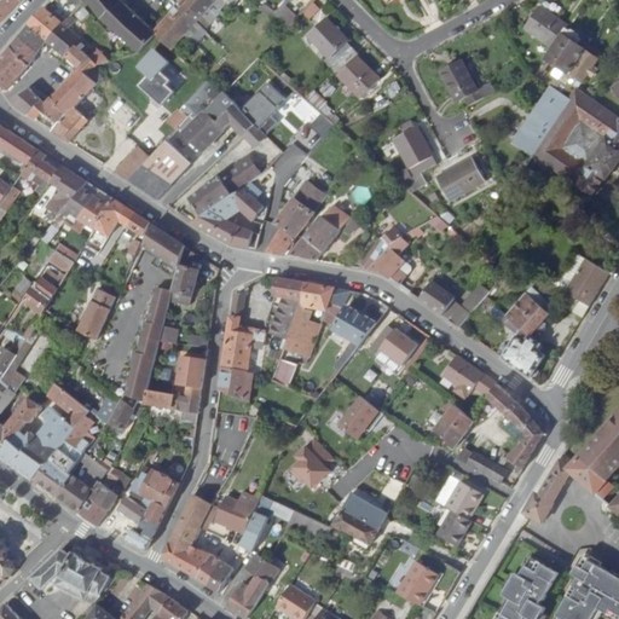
[(0,0),(0,18),(17,0),(0,0)]
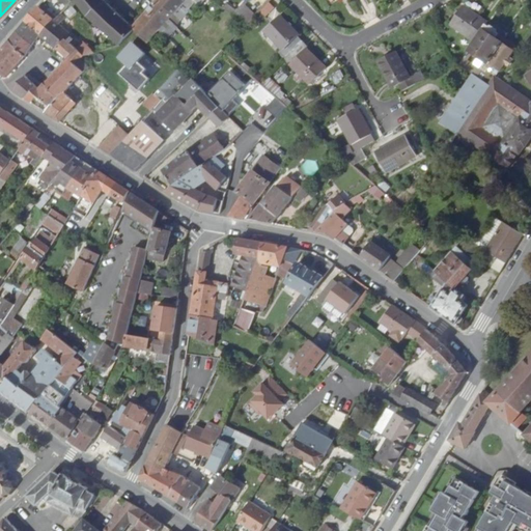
[(77,0),(86,12),(119,45),(136,27),(109,2),(106,0),(77,0)]
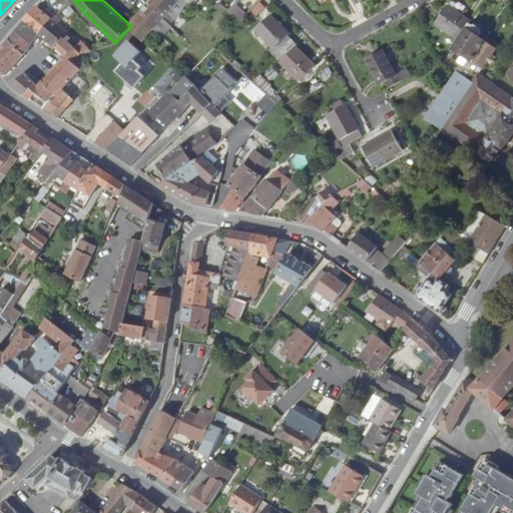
[(182,0),(154,0),(131,26),(145,42),(171,13),(182,0)]
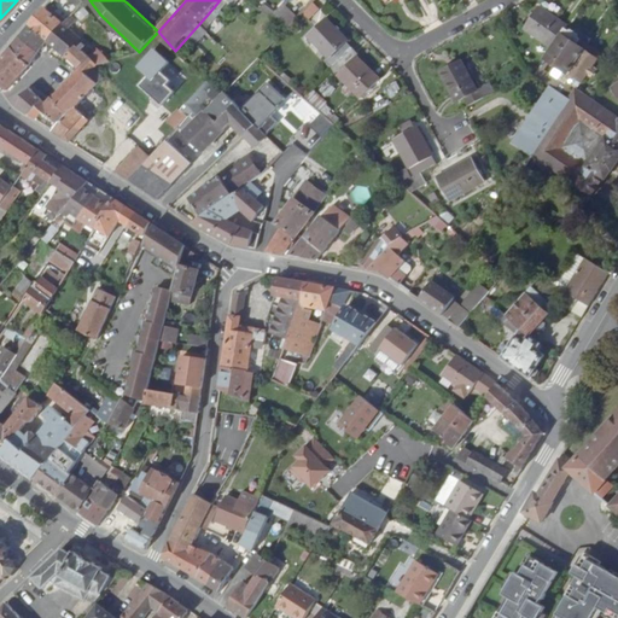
[(309,21),(319,9),(309,0),(299,12),(309,21)]
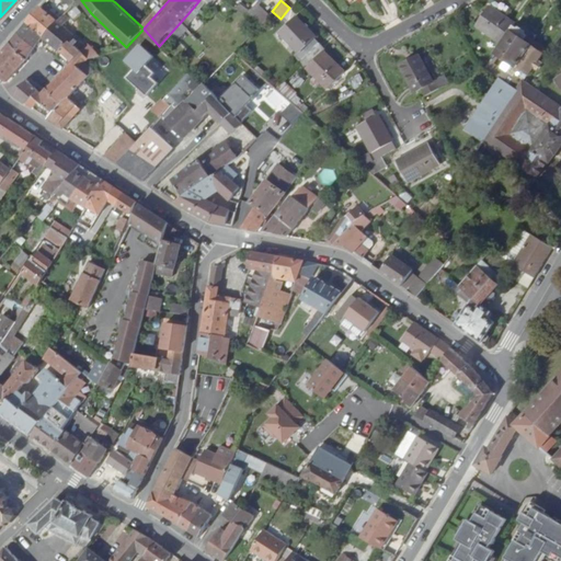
[(390,0),(382,0),(389,12),(396,9),(390,0)]
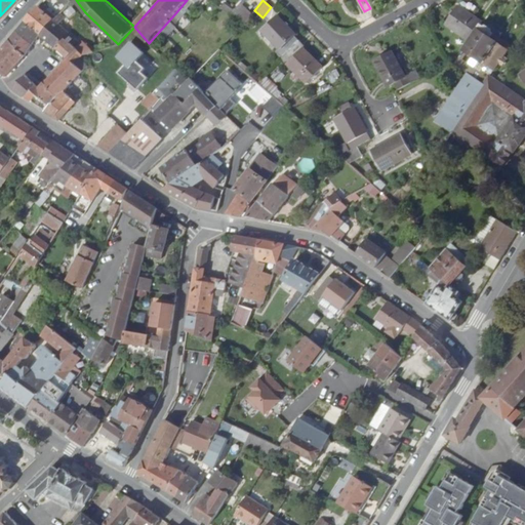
[(471,69),(467,74),(476,80),(482,84),(488,75),(497,62),(501,66),(506,58),(501,55),(506,48),(496,42),(496,40),(495,39),(494,38),(487,33),(490,30),(486,27),(487,24),(482,21),(479,22),(475,18),(476,16),(451,0),(450,0),(438,17),(463,36),(456,46),(459,48),(460,47),(477,58),(471,69)]
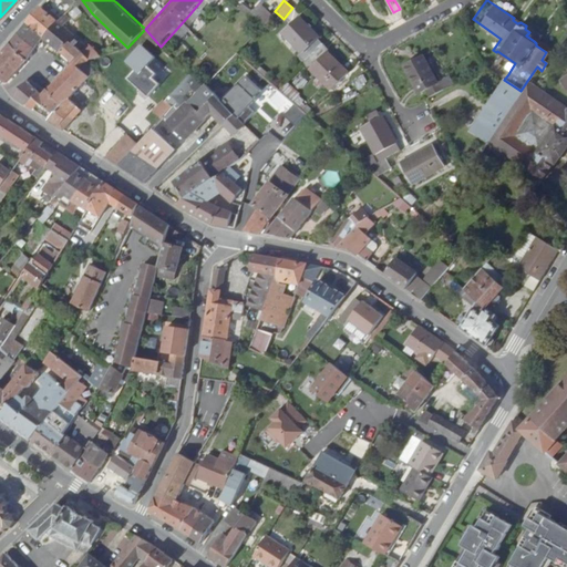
[(260,27),(271,14),(258,3),(251,11),(241,3),(237,9),(248,17),(260,27)]
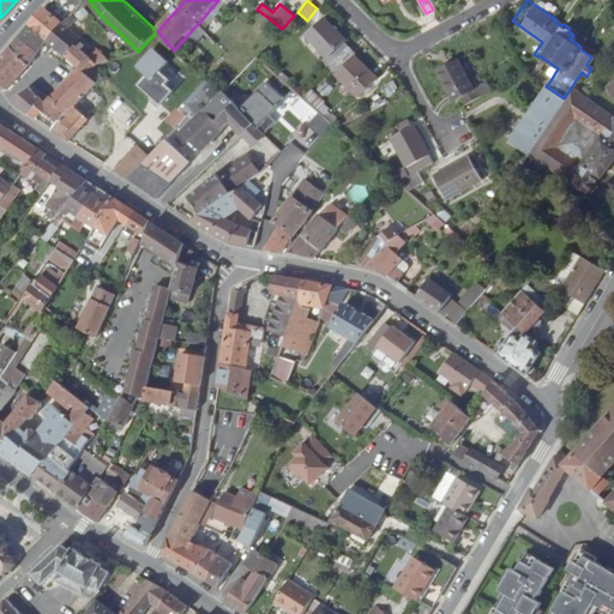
[(29,24),(48,40),(64,20),(58,16),(55,18),(44,8),(42,7),(29,24)]
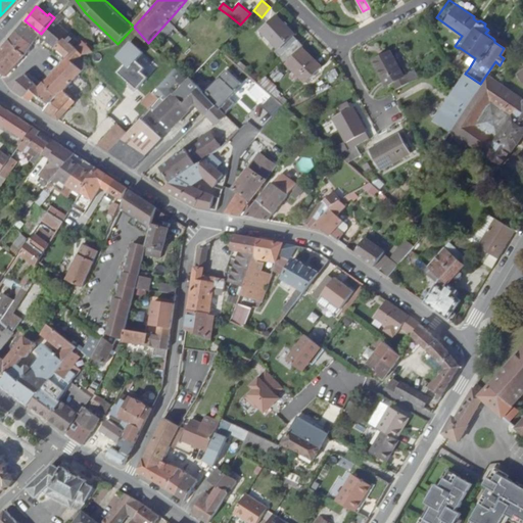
[(281,56),(297,39),(286,30),(287,29),(270,10),(254,27),(273,44),(270,47),(280,56),(281,56)]
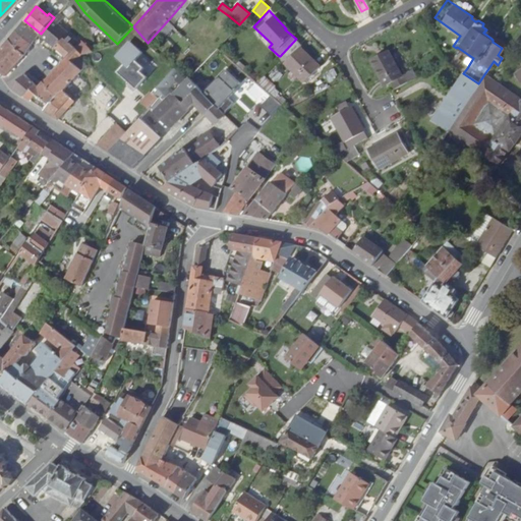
[(54,17),(41,34),(40,35),(56,48),(69,34),(57,23),(59,21),(54,17)]
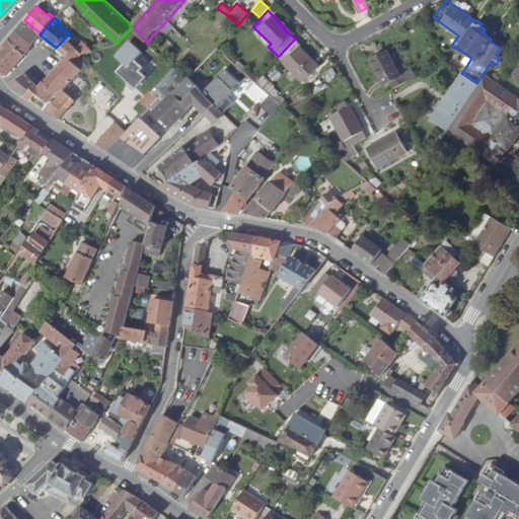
[(40,34),(41,33),(24,20),(16,30),(32,45),(40,34)]
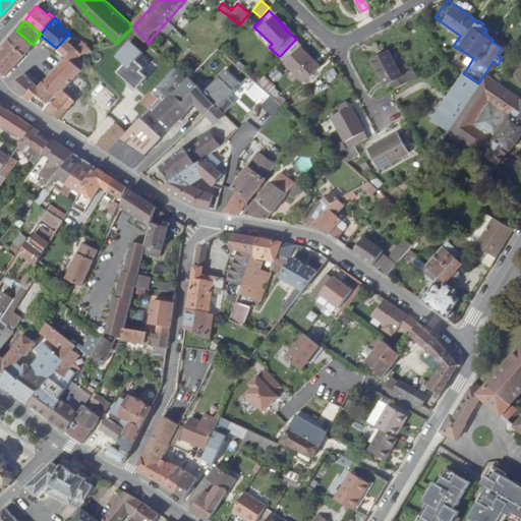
[(493,42),(502,48),(506,43),(486,30),(483,33),(490,38),(491,39),(493,40),(493,42)]
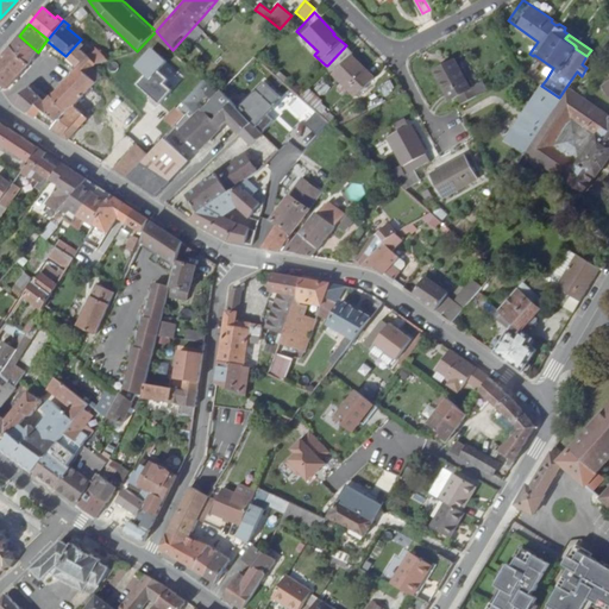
[(30,63),(38,52),(19,36),(11,45),(30,63)]
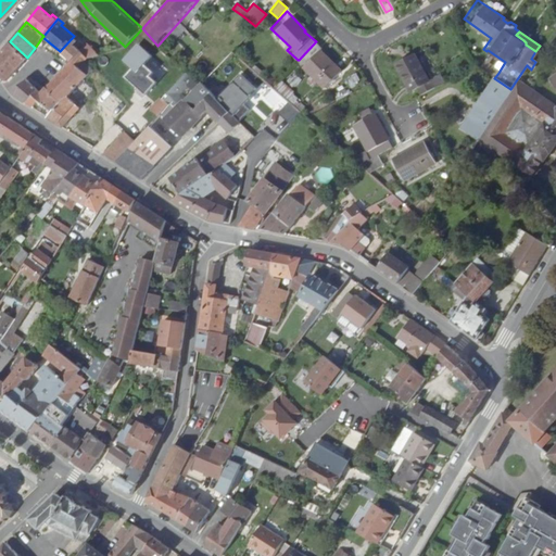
[(74,36),(60,51),(68,59),(66,62),(68,65),(73,61),(80,68),(87,61),(90,58),(83,51),(73,42),(76,38),(74,36)]
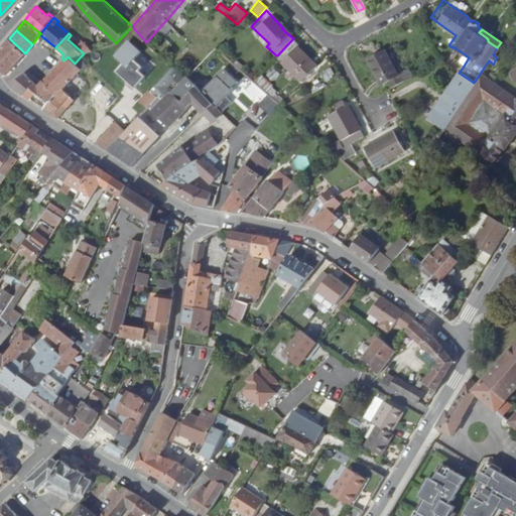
[(80,43),(71,35),(68,39),(77,47),(80,43)]
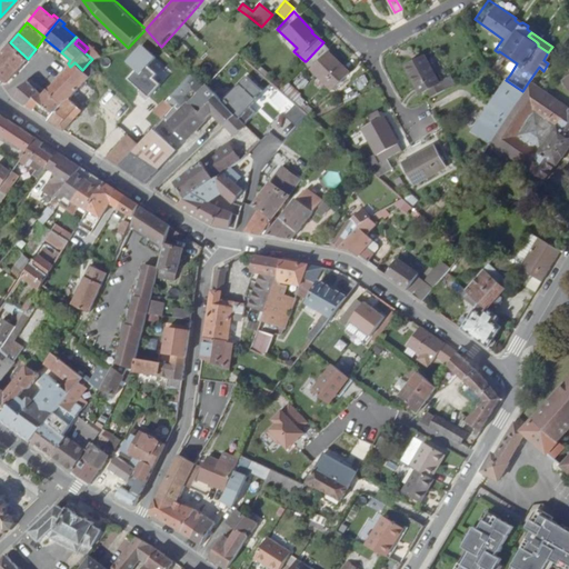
[(28,59),(10,42),(0,55),(0,76),(7,82),(20,67),(28,59)]
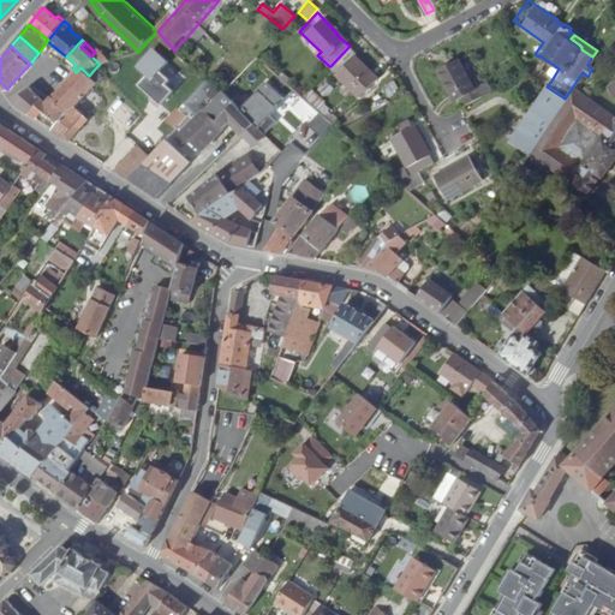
[(356,53),(350,46),(330,66),(336,72),(335,73),(359,96),(377,77),(353,55),(356,53)]
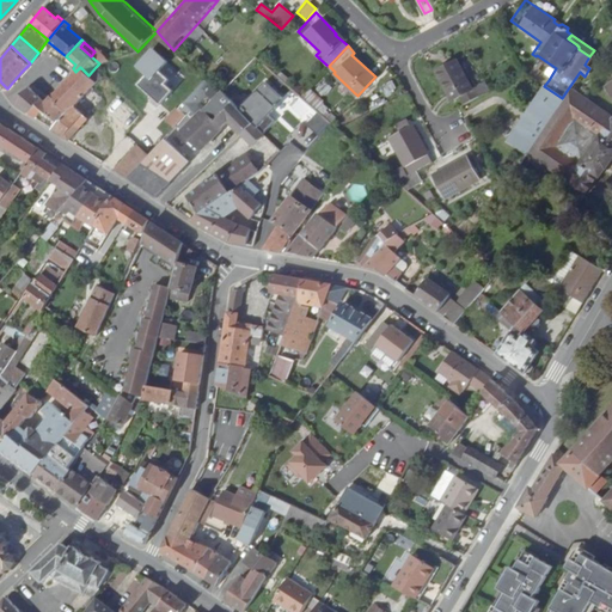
[(157,104),(170,90),(163,84),(167,79),(158,71),(166,61),(148,47),(132,66),(142,74),(133,85),(157,104)]
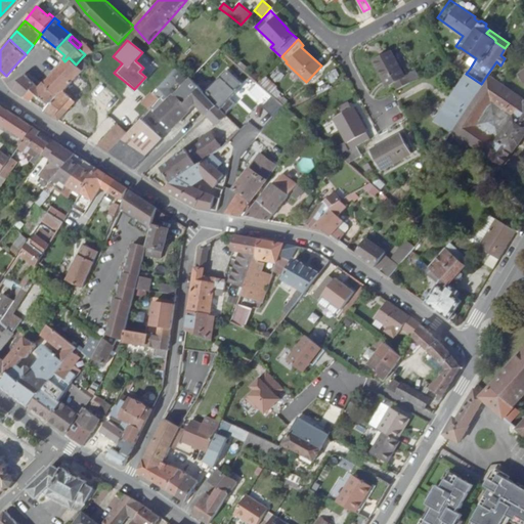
[(94,52),(98,50),(94,46),(92,49),(84,42),(81,44),(78,48),(85,54),(94,52)]
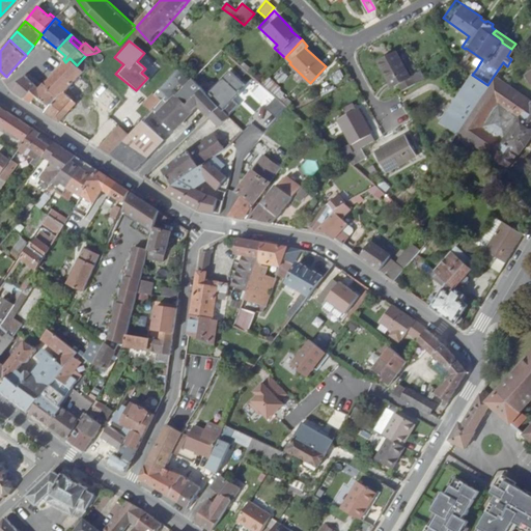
[(187,46),(183,51),(189,56),(193,51),(187,46)]
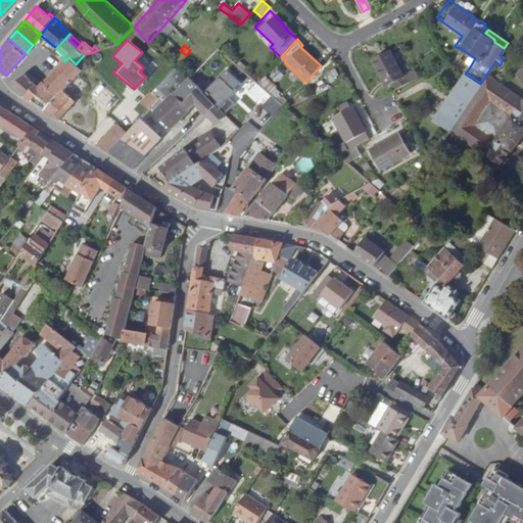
[(391,82),(395,89),(407,83),(402,76),(389,51),(372,60),(385,86),(391,82)]
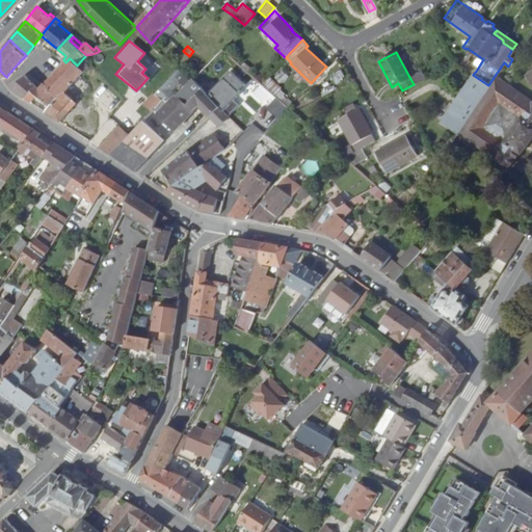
[(456,54),(453,59),(455,62),(467,71),(472,64),(456,54)]
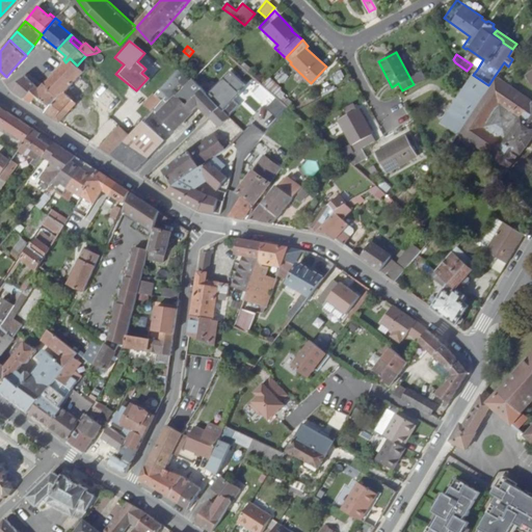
[(70,58),(65,62),(45,84),(60,99),(52,108),(48,113),(61,123),(78,103),(77,102),(67,92),(76,82),(78,84),(84,78),(81,76),(91,65),(83,58),(77,65),(70,58)]
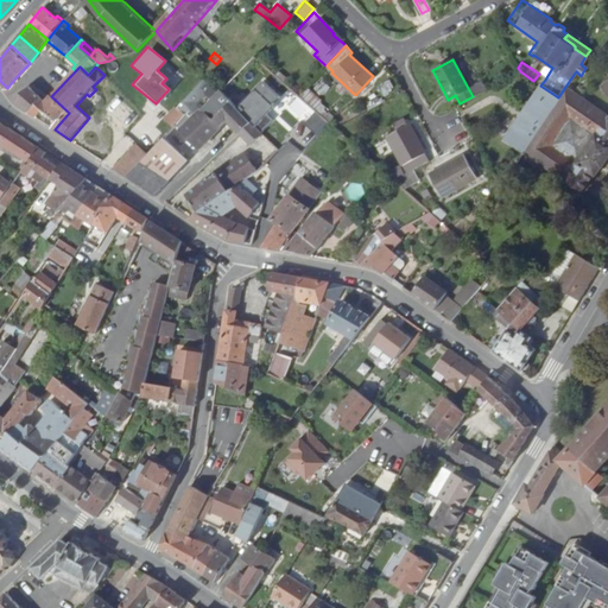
[(204,77),(198,84),(206,92),(213,83),(204,77)]
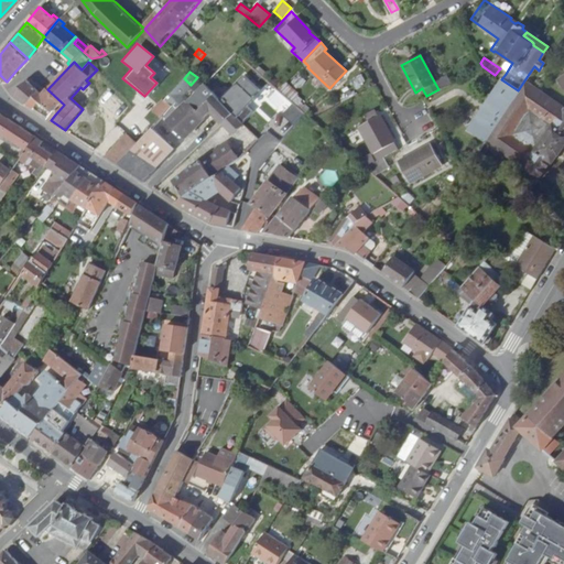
[(206,85),(197,77),(191,85),(197,90),(195,94),(193,93),(190,93),(186,95),(176,86),(165,98),(172,105),(175,101),(182,107),(170,122),(186,138),(212,112),(223,123),(234,112),(206,85)]
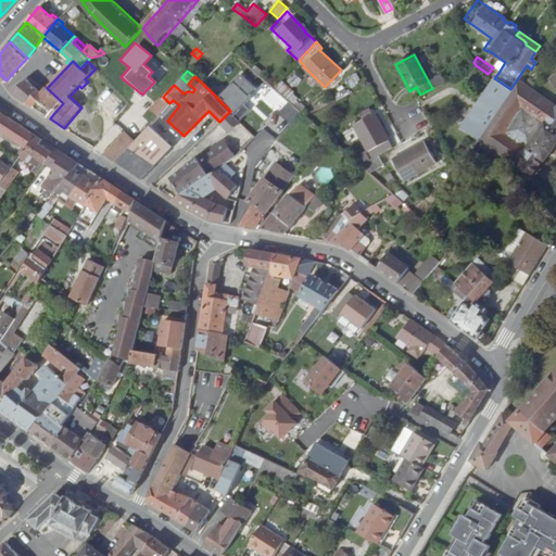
[(295,89),(302,81),(297,76),(290,85),(295,89)]
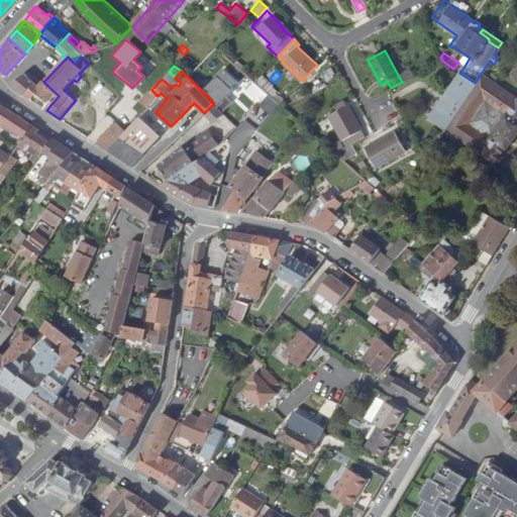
[(426,117),(443,129),(475,83),(469,79),(468,79),(456,72),(441,95),(426,117)]
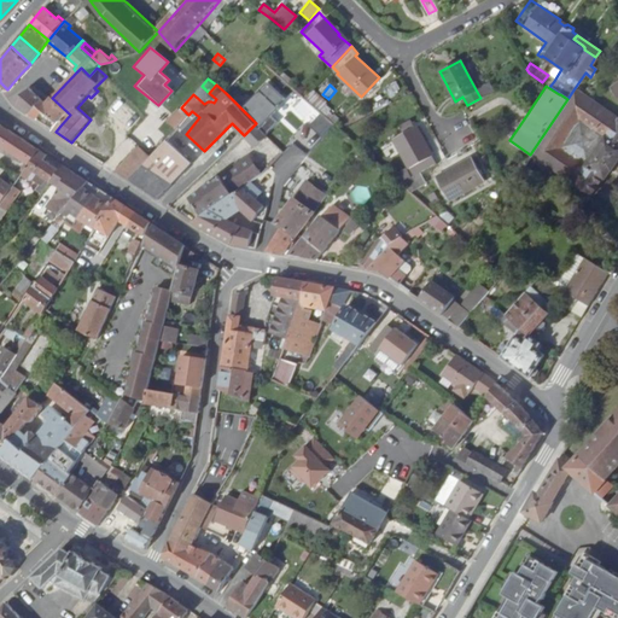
[(31,89),(39,97),(41,94),(34,87),(31,89)]
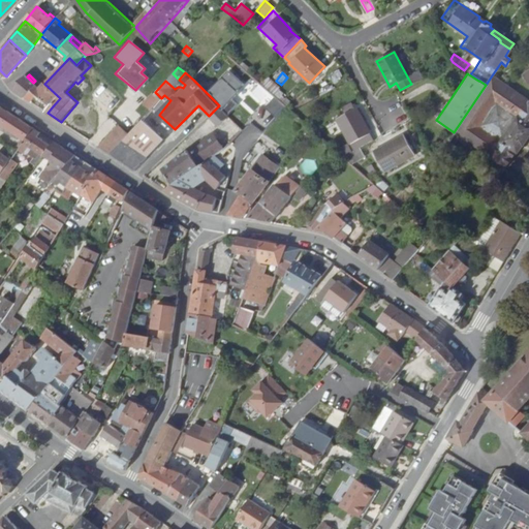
[(26,75),(12,86),(16,91),(26,98),(33,90),(37,87),(33,83),(27,76),(26,75)]
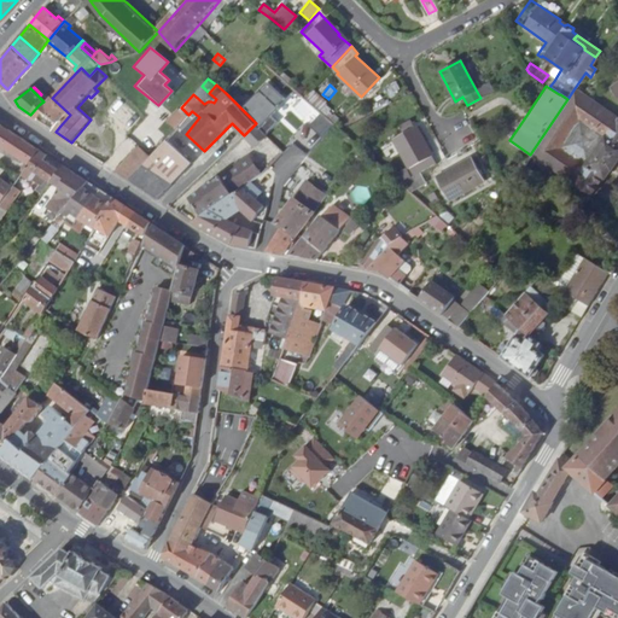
[(588,198),(602,175),(605,176),(617,156),(617,118),(583,94),(575,88),(567,99),(530,155),(582,190),(579,192),(588,198)]
